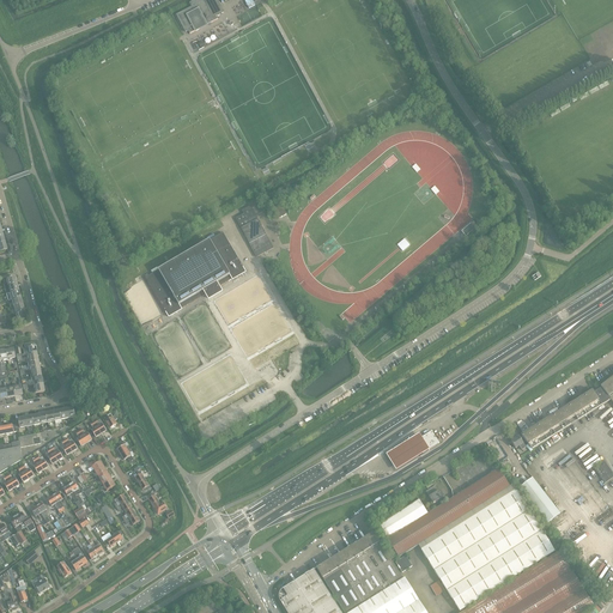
[(192,7),(177,16),(186,32),(188,31),(190,34),(189,35),(218,20),(218,19),(217,20),(216,17),(224,12),(217,0),(196,0),(190,4),(192,7)]
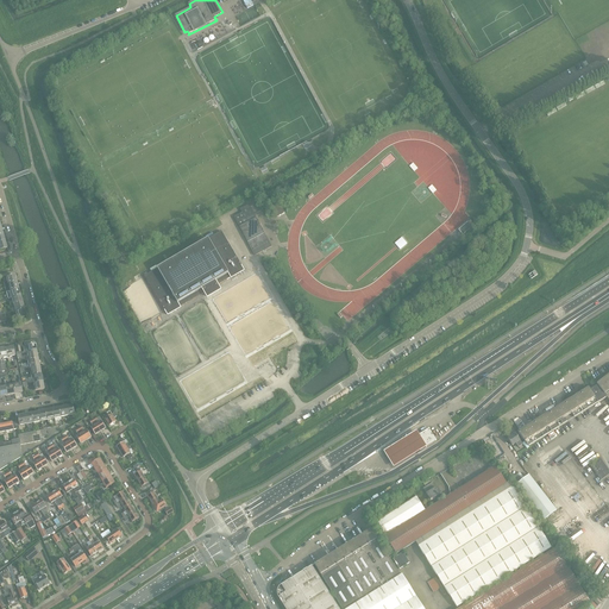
[(234,218),(239,227),(256,218),(250,206),(242,209),(243,213),(234,218)]
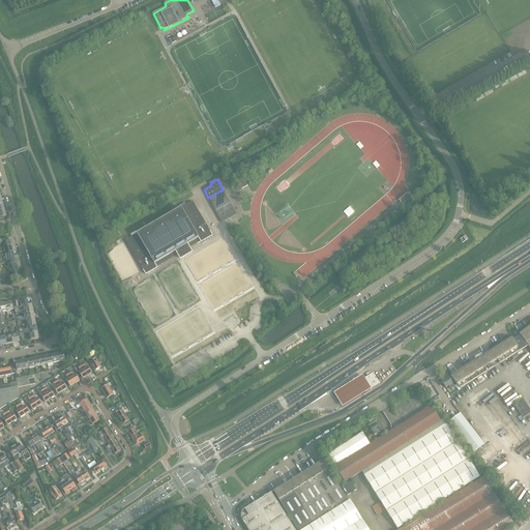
[(223,189),(208,198),(215,211),(230,203),(223,189)]
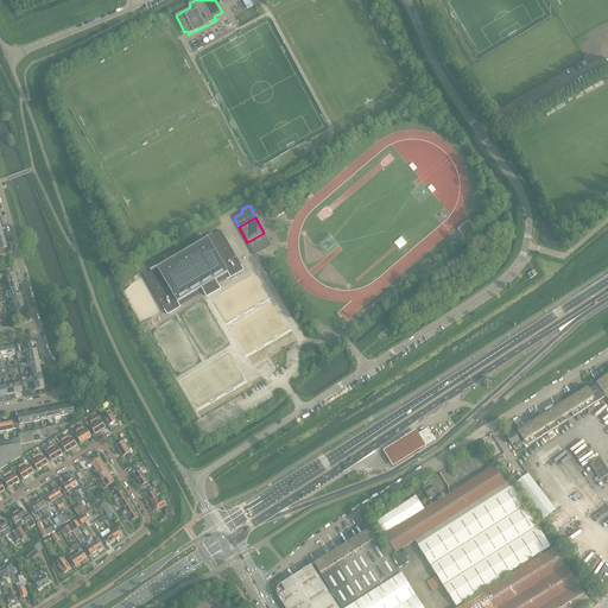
[(144,276),(166,315),(168,315),(168,314),(179,306),(181,306),(204,292),(208,297),(220,290),(217,285),(230,277),(242,270),(244,270),(221,230),(144,276)]
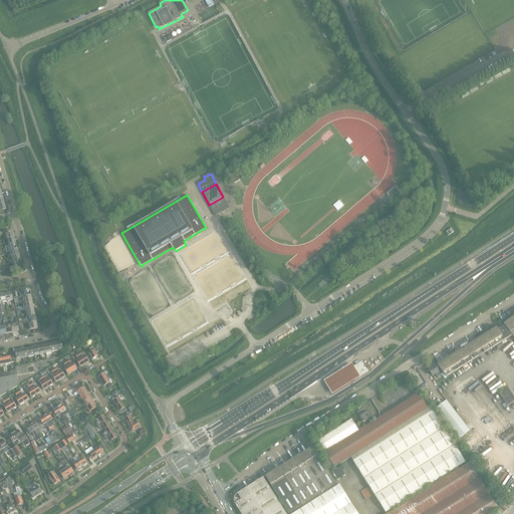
[(223,197),(209,205),(215,216),(222,212),(229,208),(223,197)]
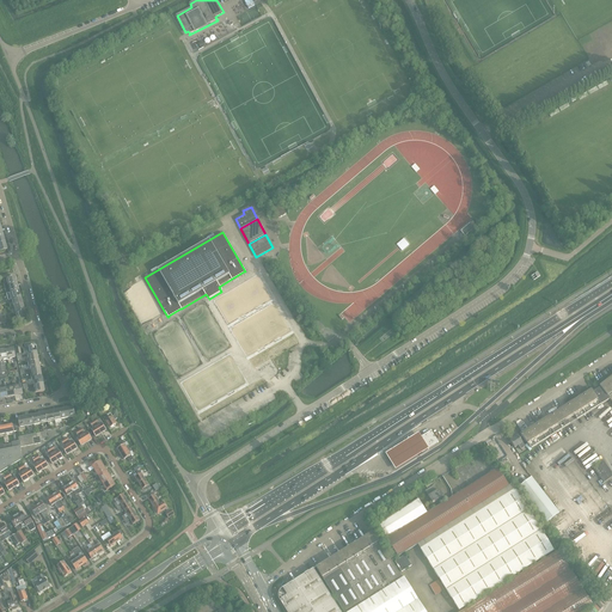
[(7,283),(4,285),(4,287),(8,286),(17,283),(14,276),(11,277),(11,276),(8,277),(10,277),(6,279),(7,283)]
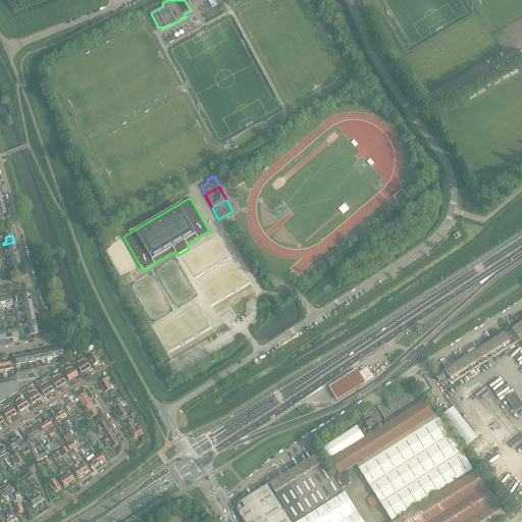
[(15,248),(8,250),(5,251),(7,257),(10,256),(17,254),(15,248)]
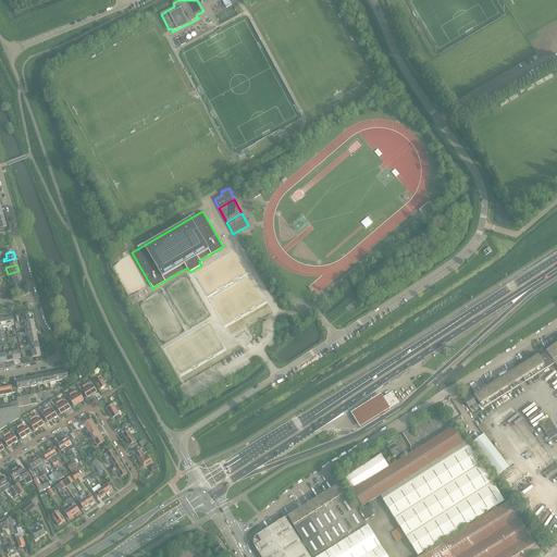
[(546,353),(555,363),(556,366),(556,343),(546,351),(546,353)]
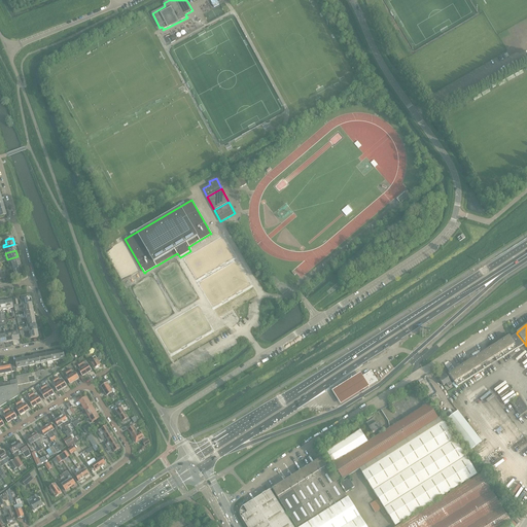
[(510,336),(483,352),(448,375),(458,386),(525,344),(517,334),(511,338),(510,336)]
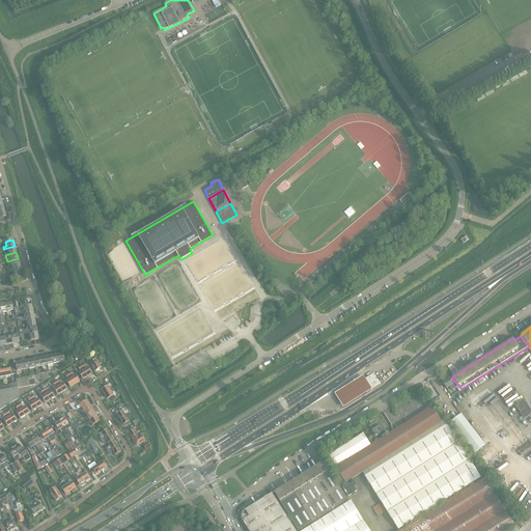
[(100,360),(98,362),(95,359),(93,361),(94,363),(91,365),(95,371),(102,368),(100,365),(102,363),(100,360)]
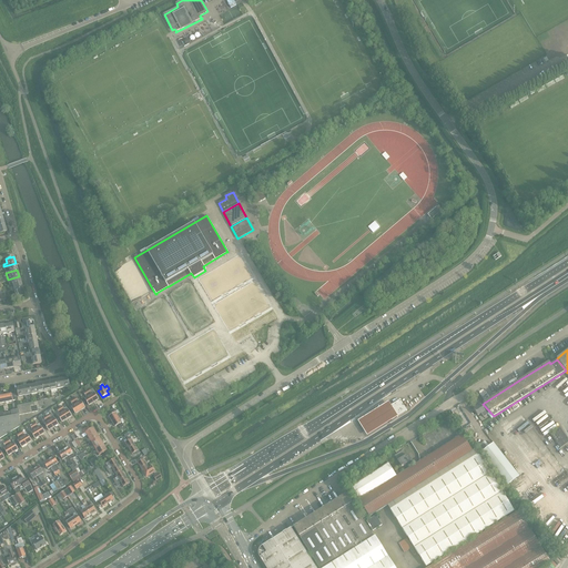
[(14,391),(14,394),(16,397),(19,397),(26,396),(23,387),(17,388),(17,391),(14,391)]
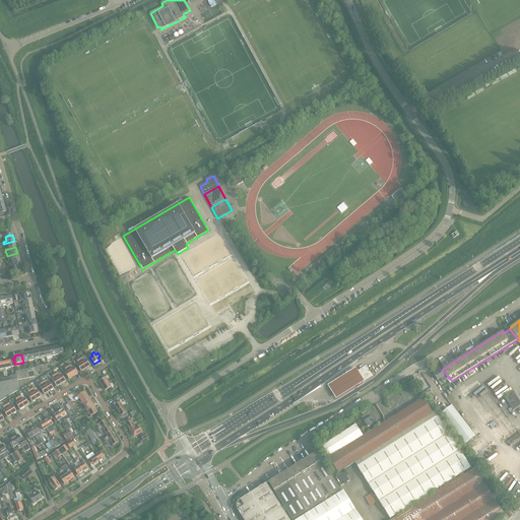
[(82,356),(79,359),(85,369),(90,366),(86,360),(83,362),(82,361),(83,360),(82,356)]
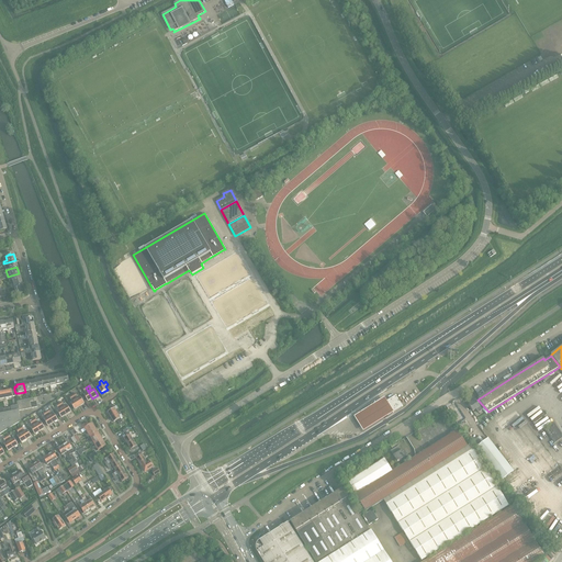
[(92,398),(86,388),(82,390),(85,392),(87,391),(88,393),(83,395),(88,402),(92,398)]
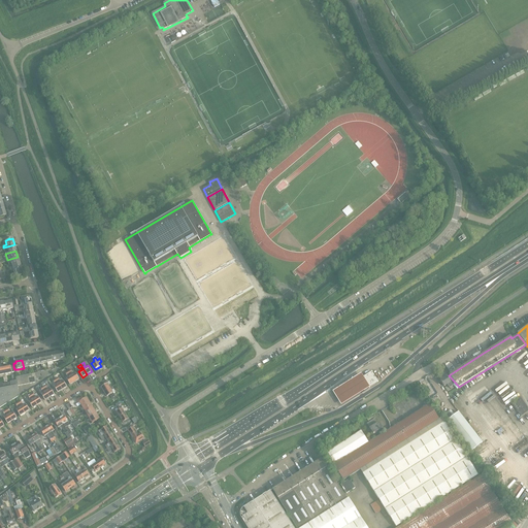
[(13,366),(3,368),(5,374),(14,372),(14,369),(13,366)]
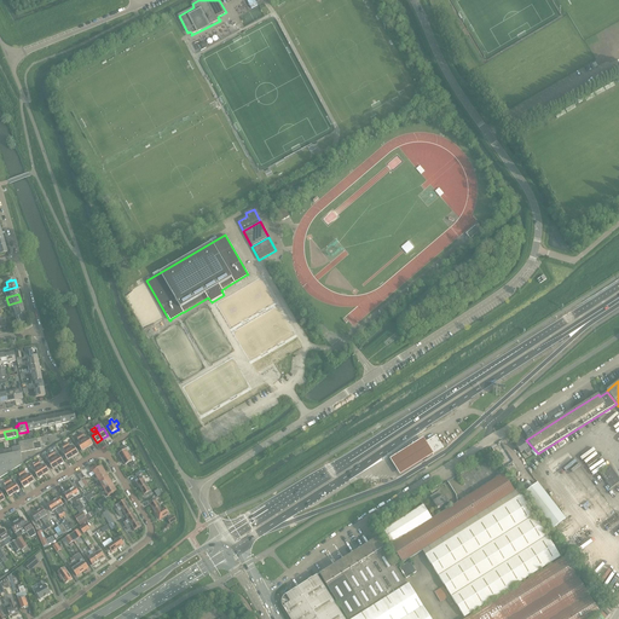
[(84,434),(80,437),(87,449),(93,445),(88,438),(85,440),(82,438),(85,437),(84,434)]
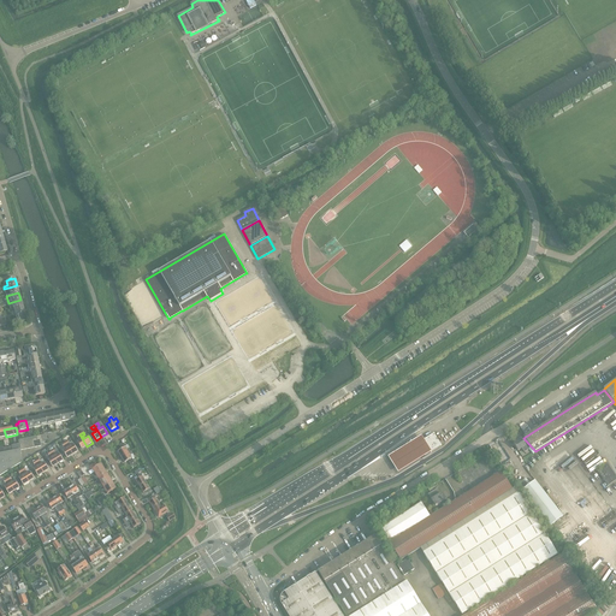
[(434,433),(425,439),(422,440),(431,452),(432,451),(442,445),(434,433)]
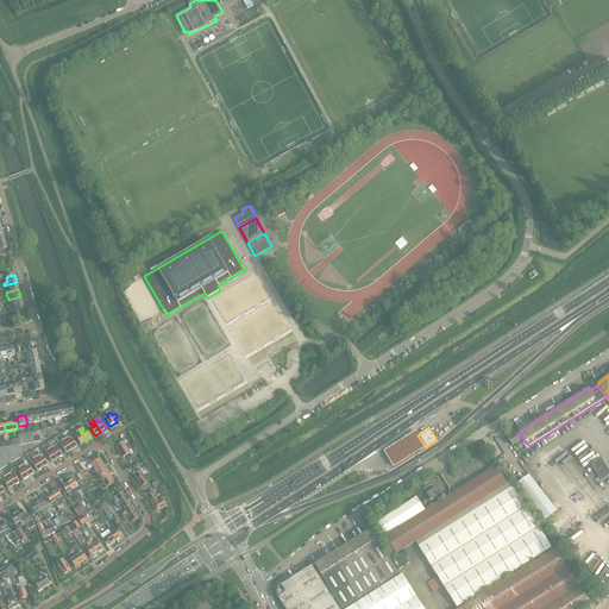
[(86,441),(79,429),(75,431),(77,433),(80,432),(81,434),(76,437),(81,444),(86,441)]
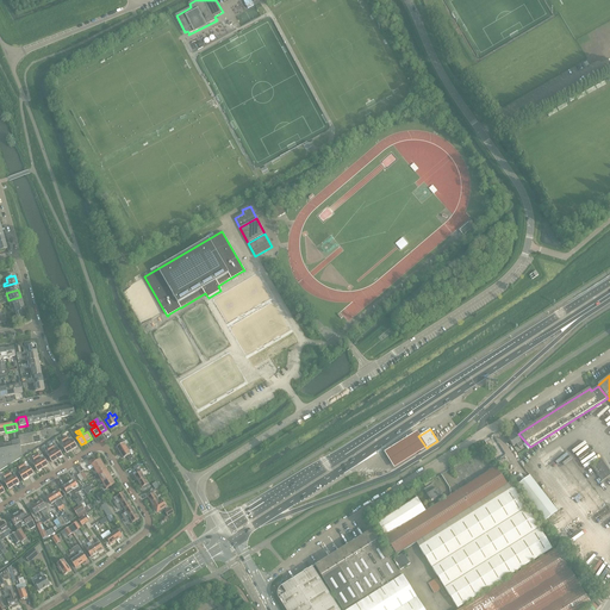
[(516,435),(509,440),(512,447),(517,444),(520,448),(523,446),(521,442),(516,435)]
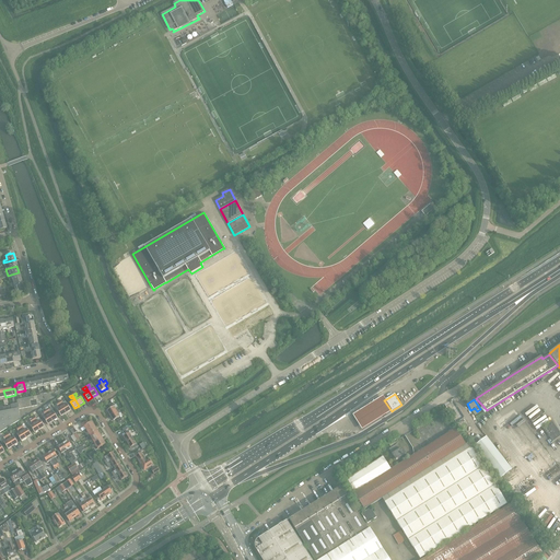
[(62,400),(59,403),(66,413),(71,410),(67,404),(62,407),(61,405),(63,404),(62,400)]
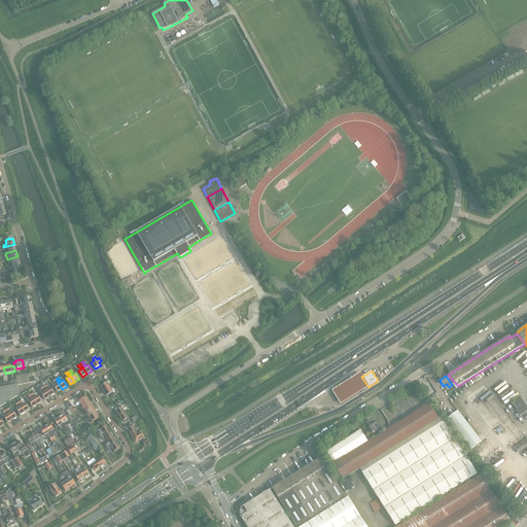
[(62,389),(56,379),(53,381),(55,383),(56,382),(58,384),(54,386),(58,392),(62,389)]
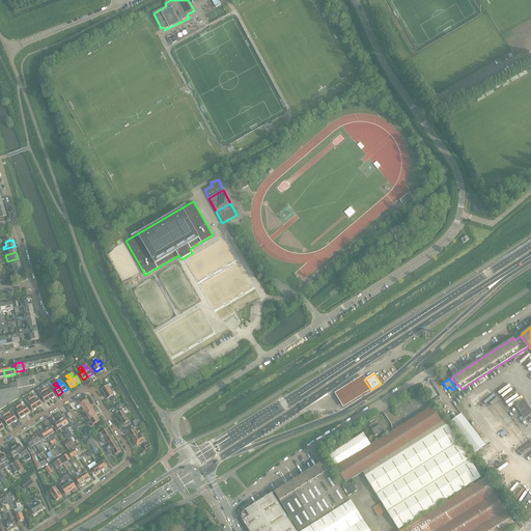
[(102,390),(105,394),(113,389),(112,388),(110,390),(108,386),(102,390)]
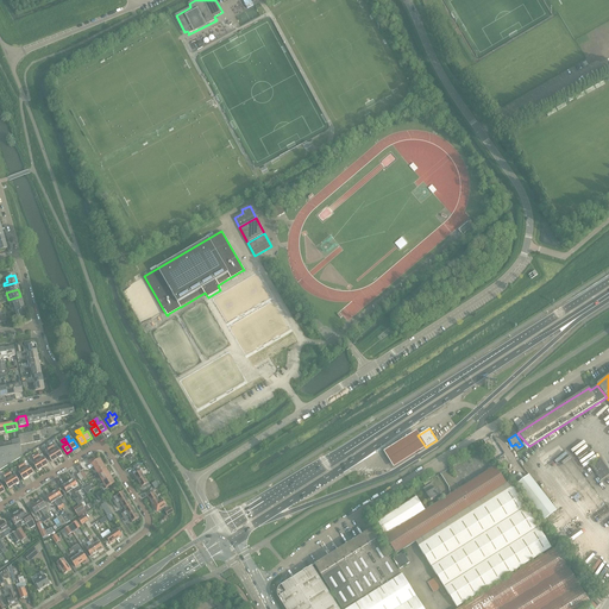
[(54,445),(50,447),(57,459),(63,456),(58,449),(55,444),(54,445)]
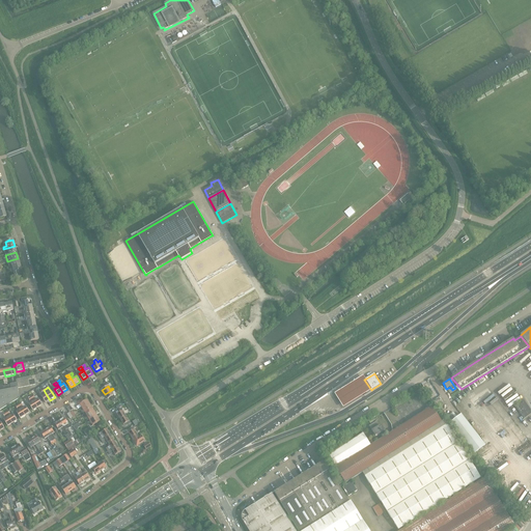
[(0,390),(0,410),(20,398),(18,389),(17,388),(0,390)]
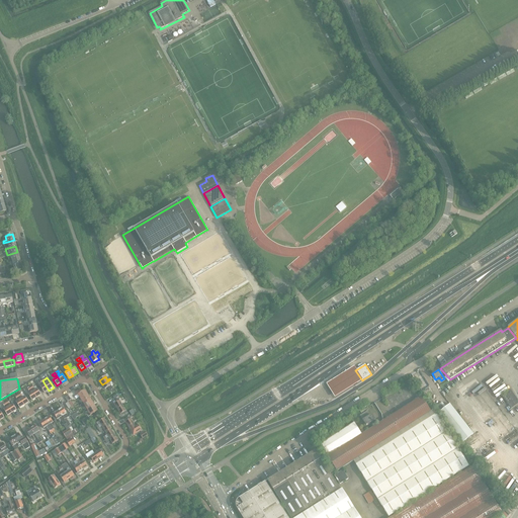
[(110,379),(102,384),(105,390),(111,385),(108,382),(110,380),(110,379)]
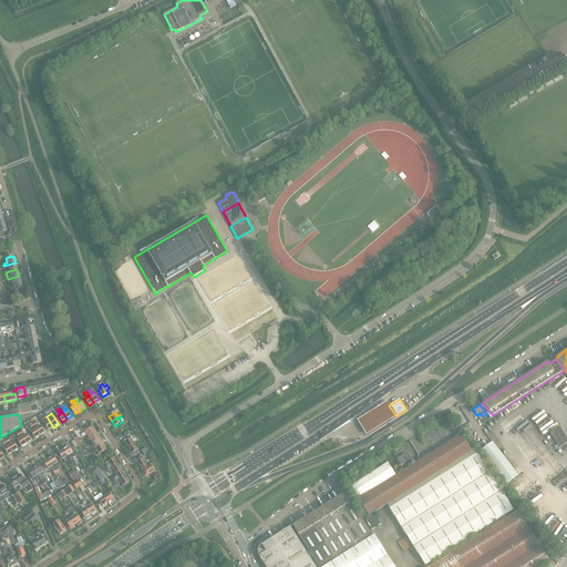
[(47,416),(43,418),(45,421),(47,422),(44,424),(49,430),(53,428),(47,416)]
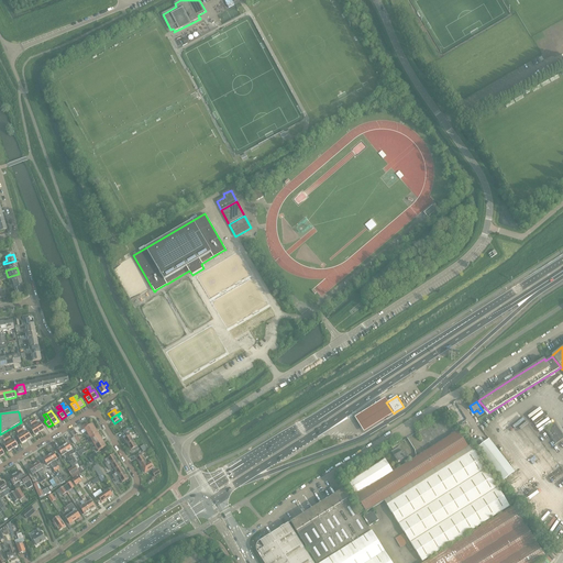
[(35,419),(33,421),(40,432),(45,429),(41,422),(39,420),(36,421),(35,419)]
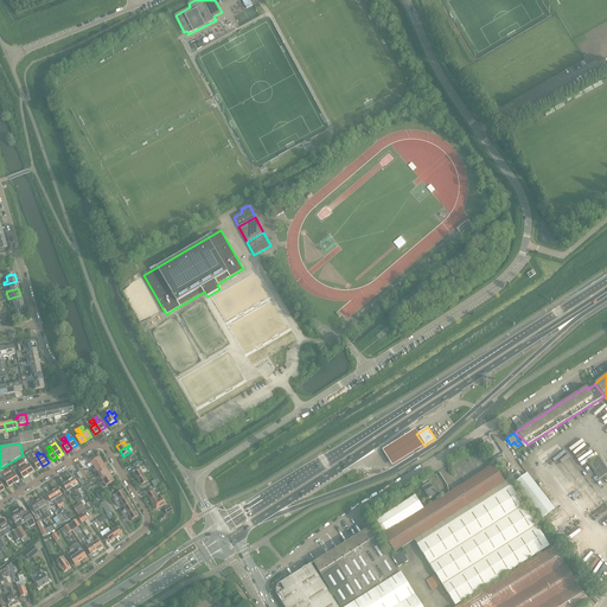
[(36,454),(32,457),(34,459),(36,461),(33,462),(37,470),(43,466),(36,454)]
